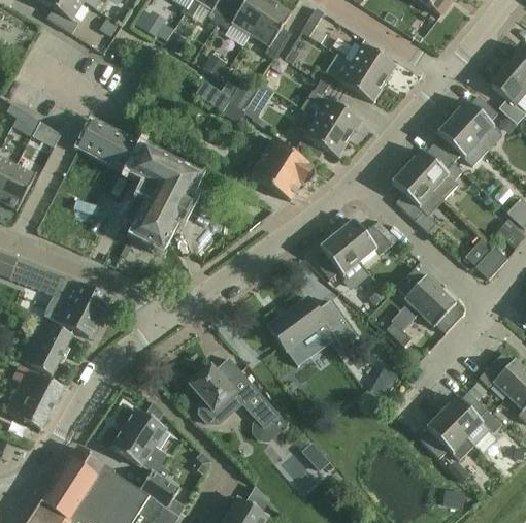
[(53,7),(46,17),(71,33),(78,23),(72,19),(84,0),(40,0),(53,7)]
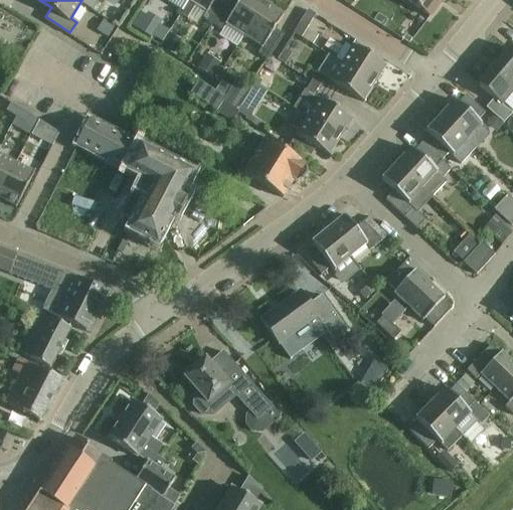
[(203,14),(213,20),(225,0),(193,0),(207,8),(203,14)]
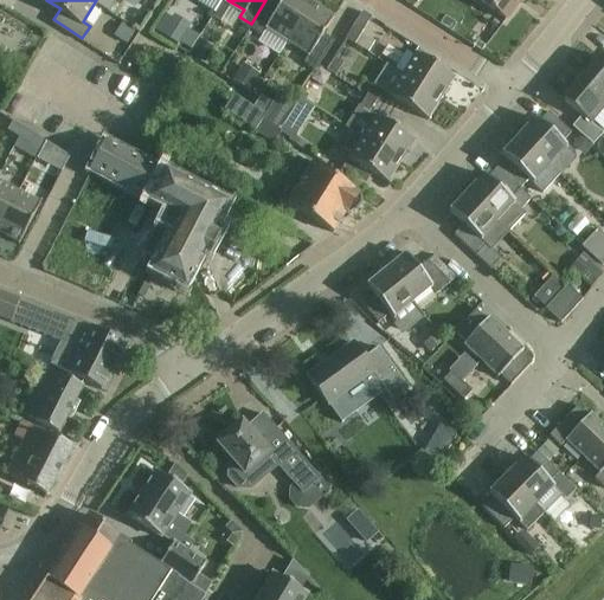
[(288,38),(312,0),(280,0),(278,2),(275,0),(265,0),(251,24),(262,31),(267,25),(288,38)]
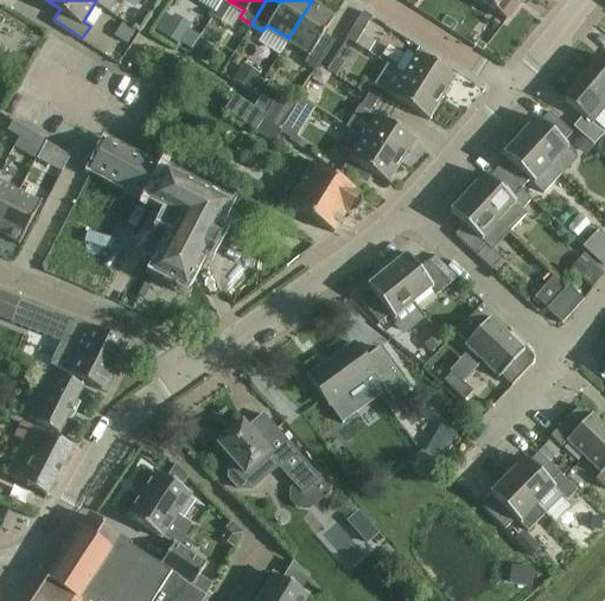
[(335,13),(316,0),(312,0),(288,38),(310,52),(305,58),(317,65),(335,38),(324,31),(335,13)]
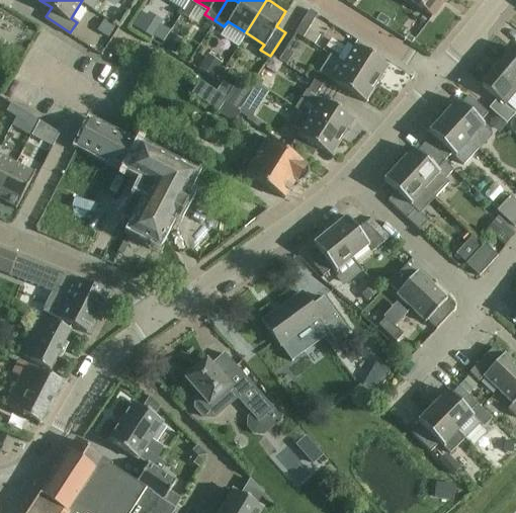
[(415,0),(432,13),(441,0),(415,0)]
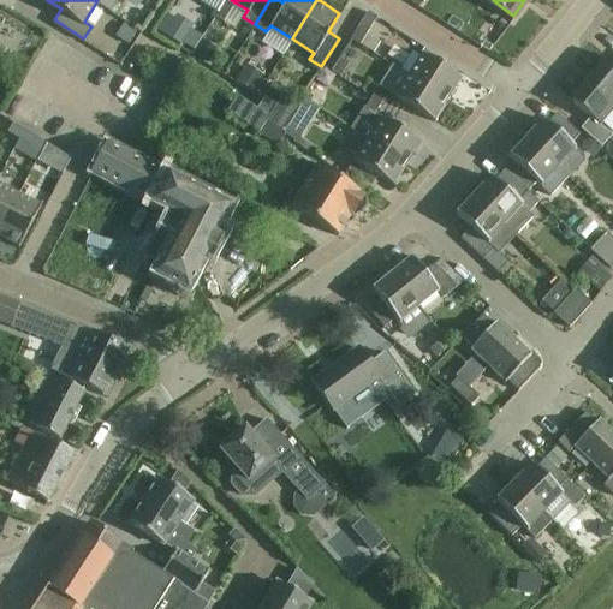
[(368,30),(378,15),(368,9),(351,35),(375,51),(382,39),(368,30)]
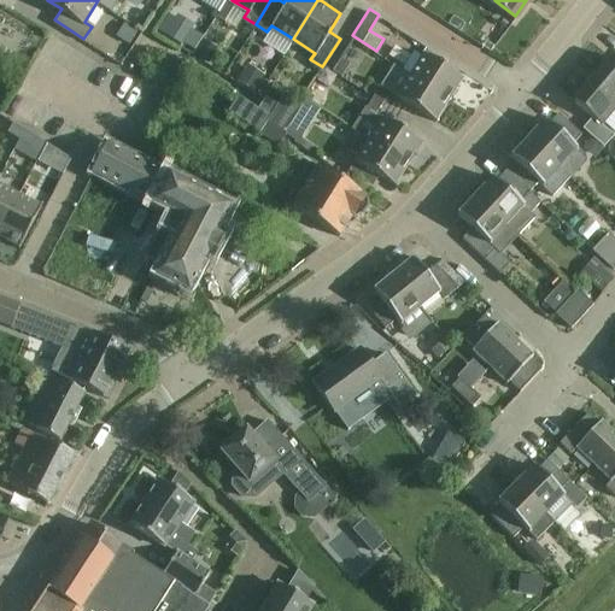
[(128,19),(121,31),(134,40),(141,28),(128,19)]
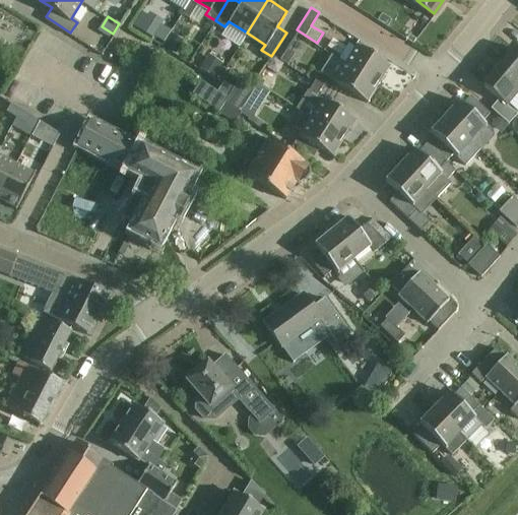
[(321,69),(315,79),(322,83),(328,75),(333,78),(350,89),(368,100),(390,64),(355,42),(345,59),(334,52),(322,70),(321,69)]
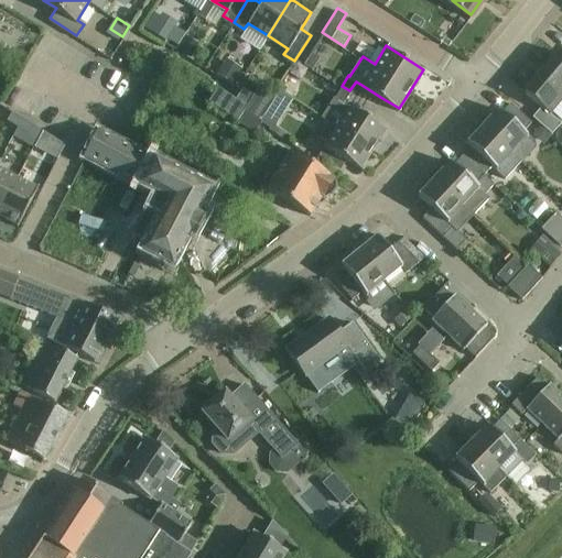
[(525,89),(541,104),(542,105),(535,113),(554,130),(561,121),(561,119),(551,110),(561,97),(561,52),(559,50),(525,89)]
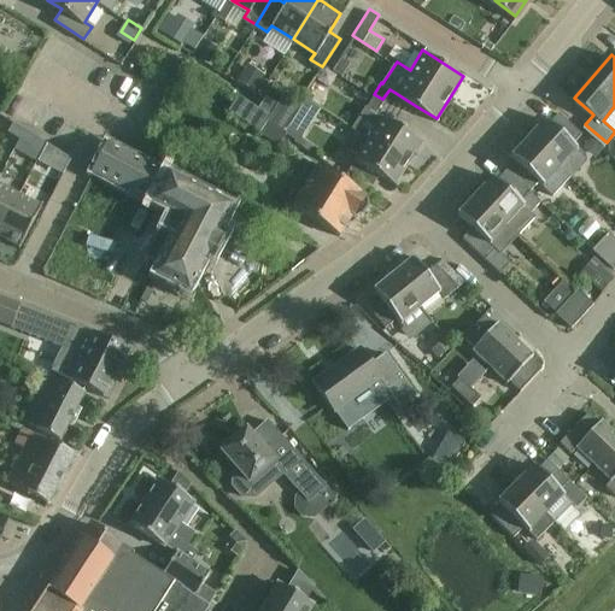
[(258,105),(238,92),(228,109),(261,129),(268,118),(271,113),(258,105)]
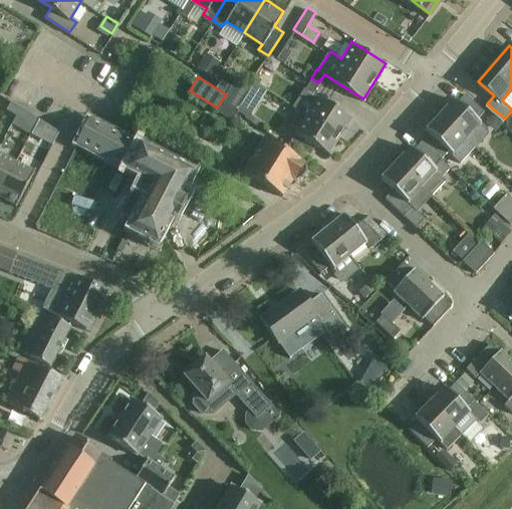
[(250,84),(237,76),(232,84),(226,94),(223,98),(236,106),(250,84)]
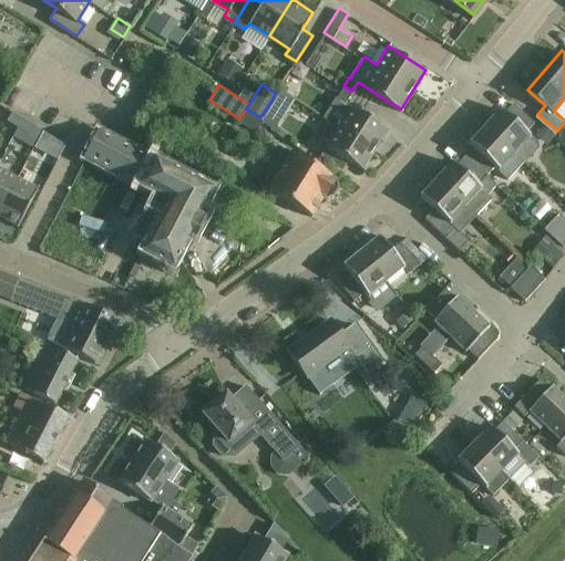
[(256,93),(244,85),(237,96),(249,104),(256,93)]
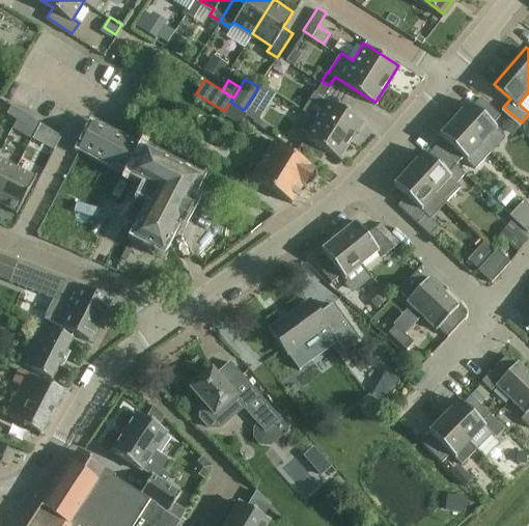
[(309,132),(300,145),(308,150),(314,141),(340,158),(363,120),(345,110),(330,100),(323,95),(315,90),(304,108),(311,113),(302,128),(309,132)]
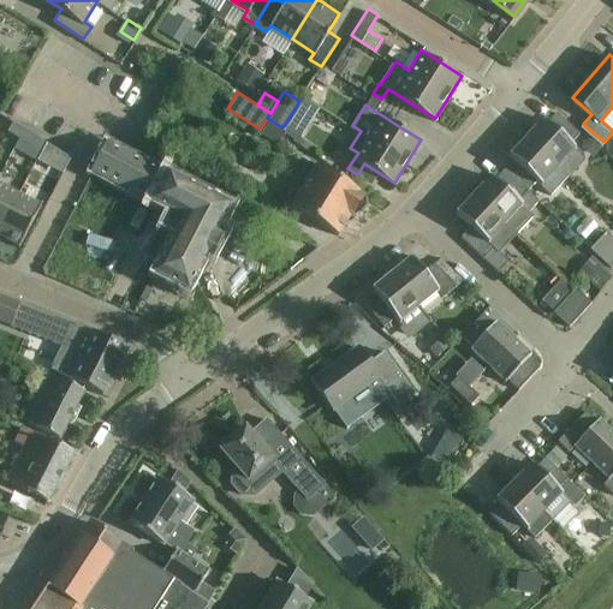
[(572,139),(581,131),(575,126),(558,109),(548,120),(543,115),(542,117),(543,117),(527,135),(558,163),(559,162),(571,174),(584,159),(587,155),(585,150),(572,139)]
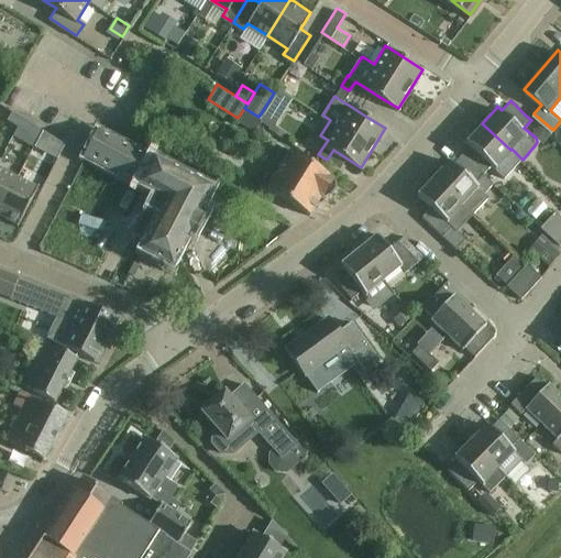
[(18,124),(23,117),(12,109),(8,118),(18,124)]
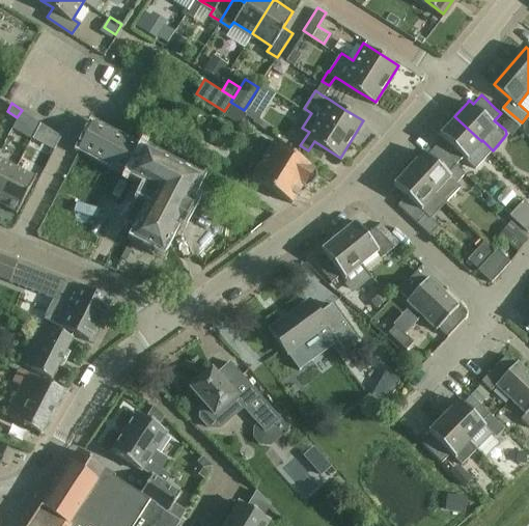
[(22,110),(17,117),(27,123),(32,116),(22,110)]
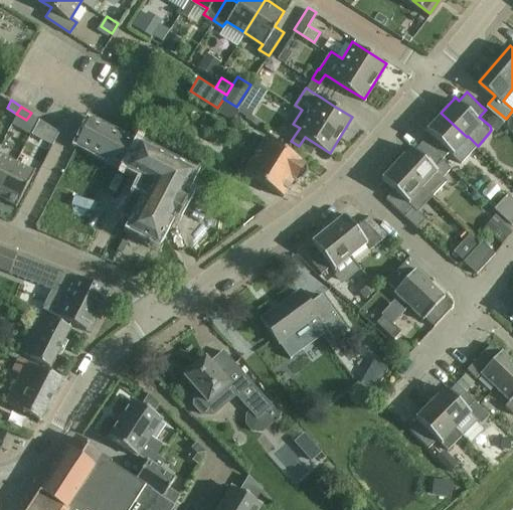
[(421,140),(452,167),(453,166),(443,157),(450,149),(454,153),(455,152),(454,151),(467,137),(441,113),(428,128),(426,127),(425,128),(430,131),(421,140)]
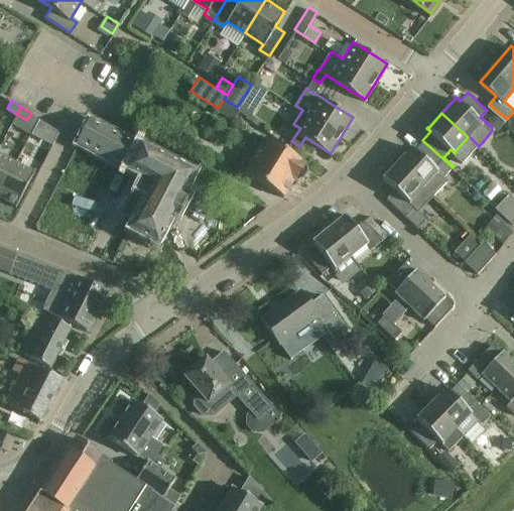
[(194,171),(113,129),(90,117),(77,141),(141,175),(124,210),(135,216),(128,228),(156,243),(194,171)]
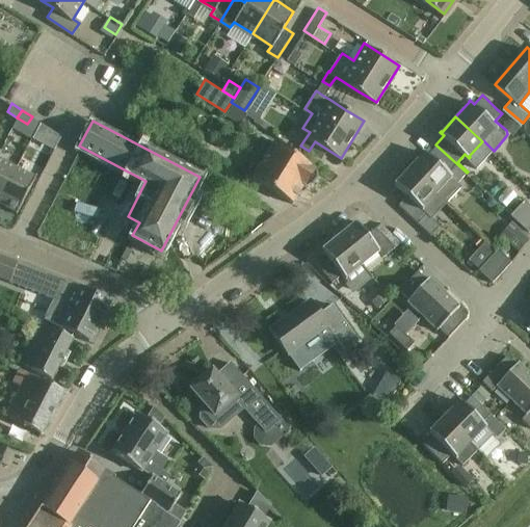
[(40,122),(32,136),(49,145),(55,131),(48,126),(40,122)]
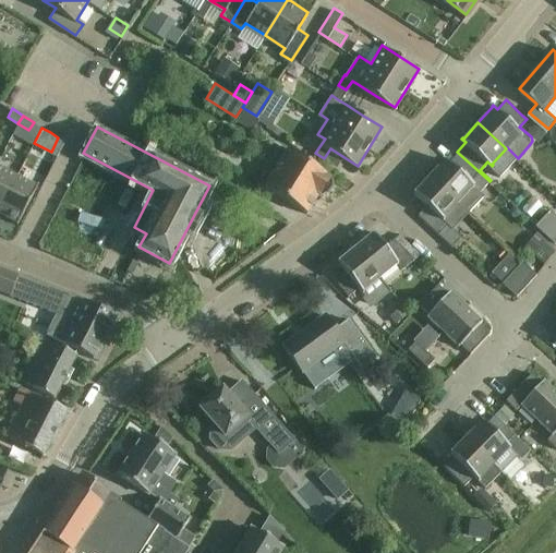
[(146,143),(150,136),(137,129),(134,136),(146,143)]
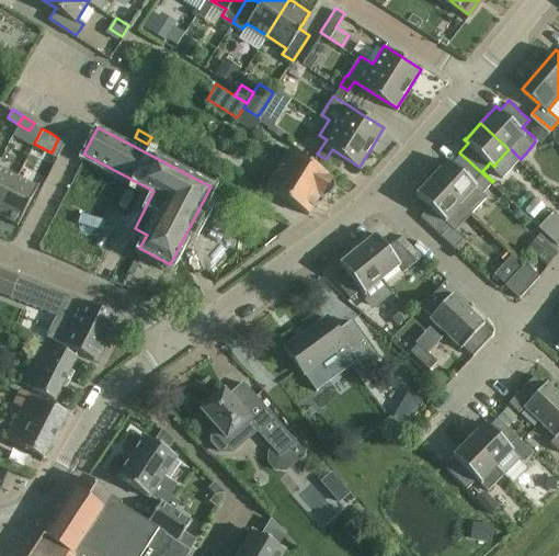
[(333,177),(315,165),(261,131),(261,132),(261,133),(263,134),(252,150),(278,167),(266,184),(308,212),(319,193),(321,195),(333,177)]
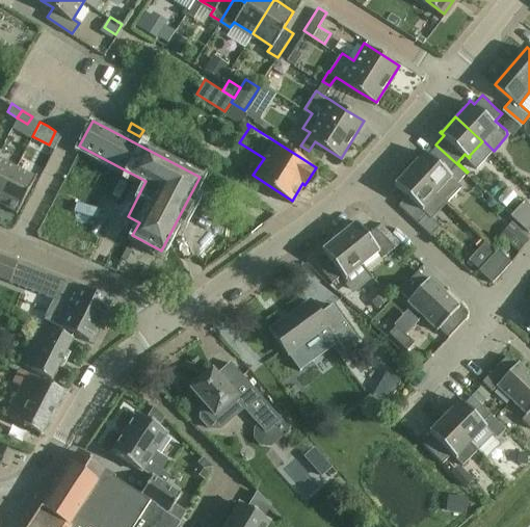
[(423,152),(409,166),(447,201),(448,200),(460,185),(461,186),(462,185),(458,181),(467,173),(435,145),(427,154),(424,150),(423,151),(423,152)]
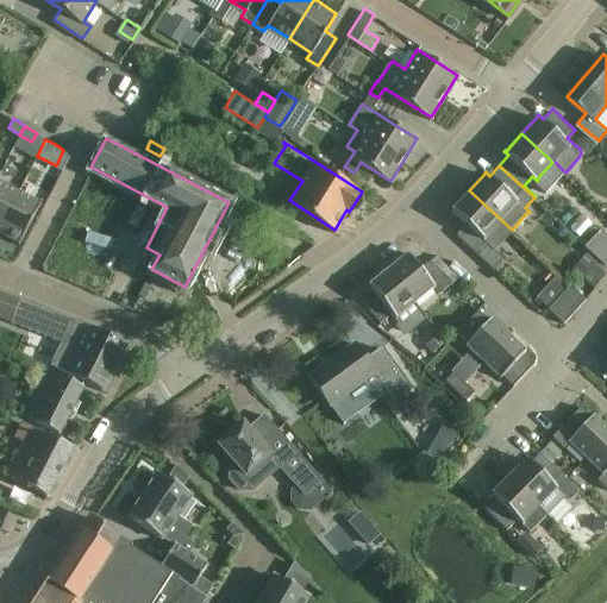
[(0,225),(20,188),(0,177),(0,225)]
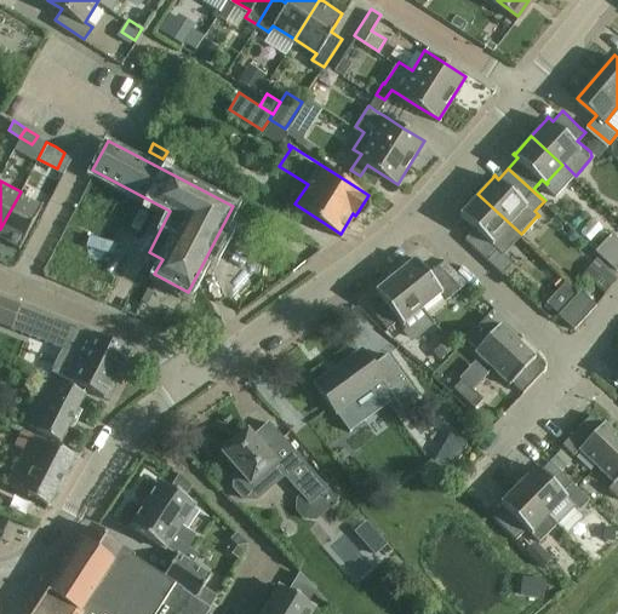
[(0,235),(21,246),(39,208),(43,202),(21,191),(0,229),(0,235)]
